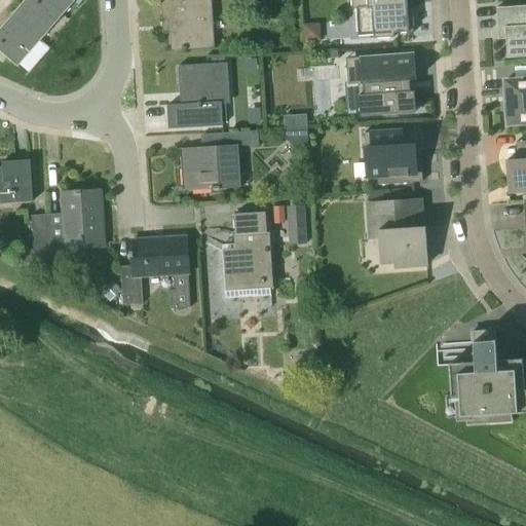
[(61,16),(42,0),(26,0),(11,16),(39,41),(61,16)]
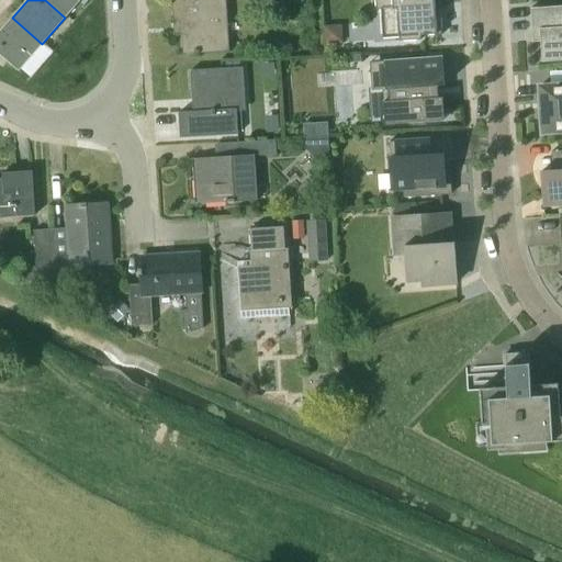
[(80,0),(45,0),(65,18),(80,0)]
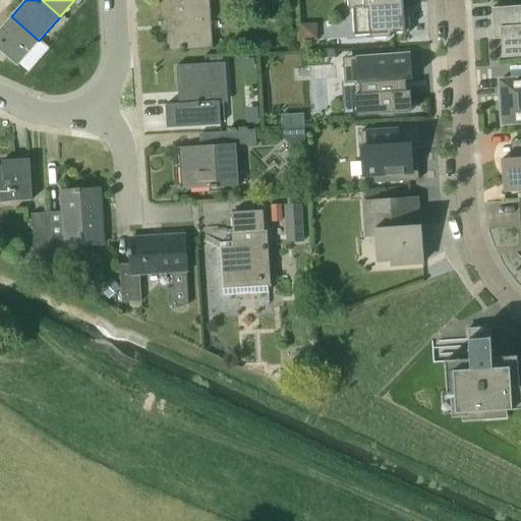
[(168,21),(169,51),(205,49),(200,0),(159,0),(161,22),(168,21)]
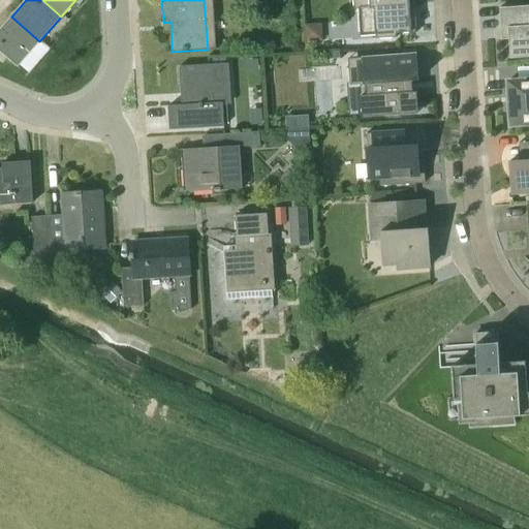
[(353,0),(354,10),(360,9),(362,35),(375,34),(375,39),(396,38),(396,34),(409,33),(409,34),(415,34),(413,9),(409,9),(408,0),(353,0)]
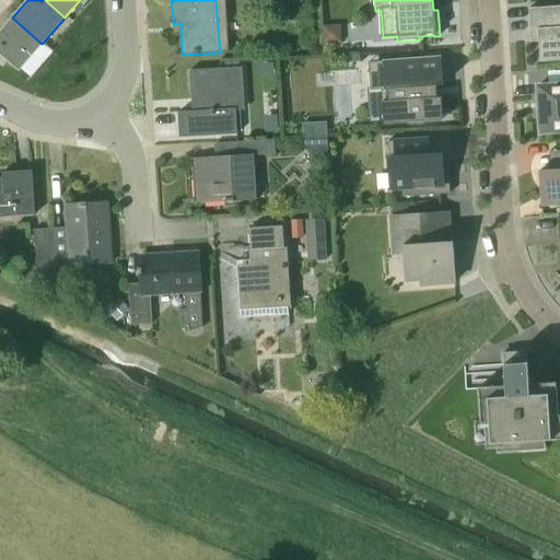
[(559,61),(559,7),(528,9),(529,32),(537,31),(539,63),(559,61)]
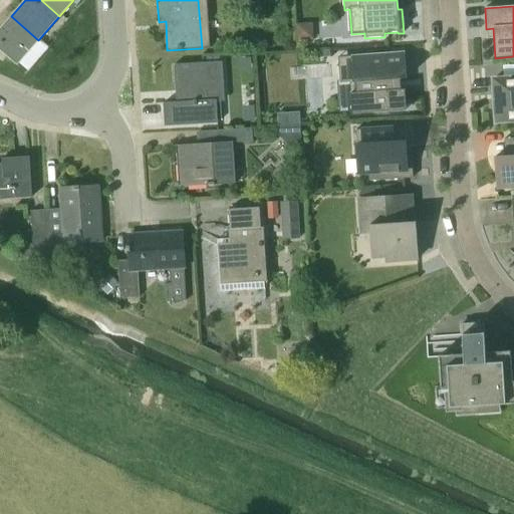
[(0,29),(0,51),(16,65),(38,40),(11,16),(0,29)]
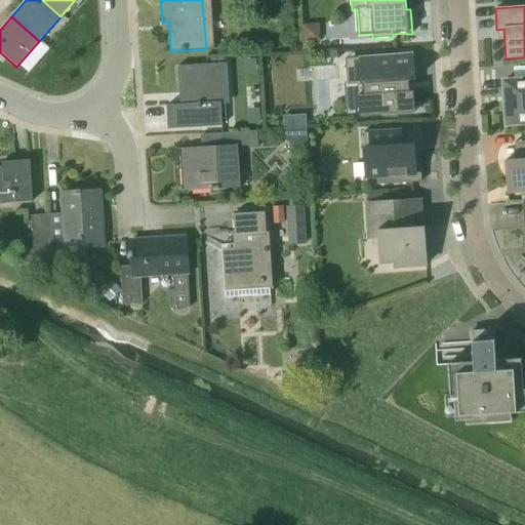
[(359,113),(360,117),(414,113),(413,91),(409,92),(408,81),(415,80),(413,53),(359,57),(359,64),(346,65),(348,85),(350,114),(359,113)]
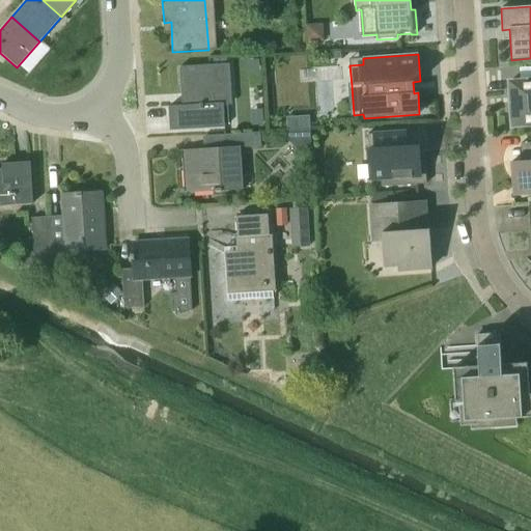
[(171,131),(223,127),(219,65),(180,67),(183,94),(186,94),(187,106),(170,107),(171,131)]
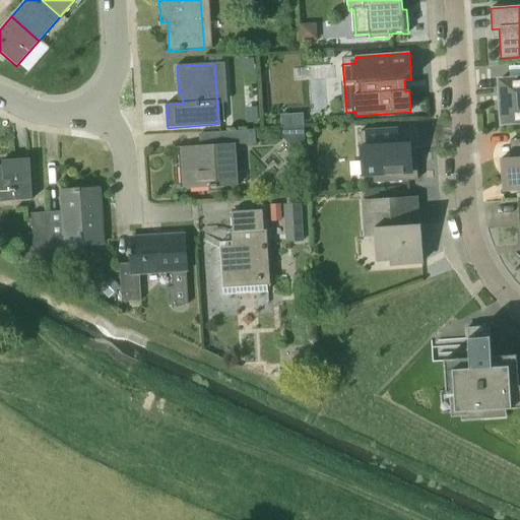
[(519,79),(499,80),(499,91),(496,91),(497,107),(500,107),(501,124),(519,123),(519,79)]
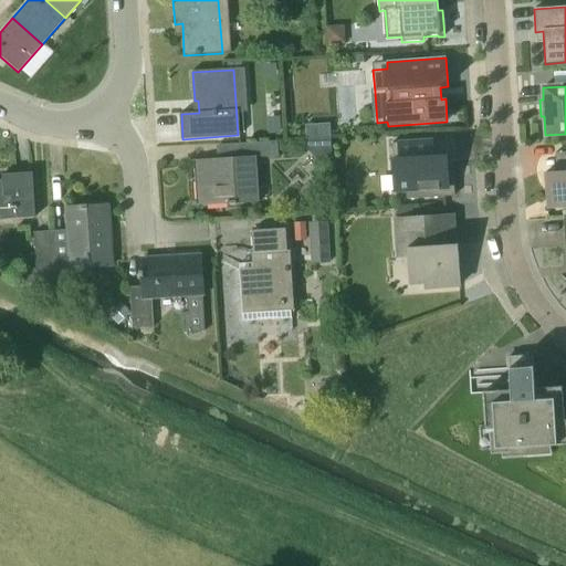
[(331,138),(306,140),(306,150),(316,159),(333,158),(331,138)]
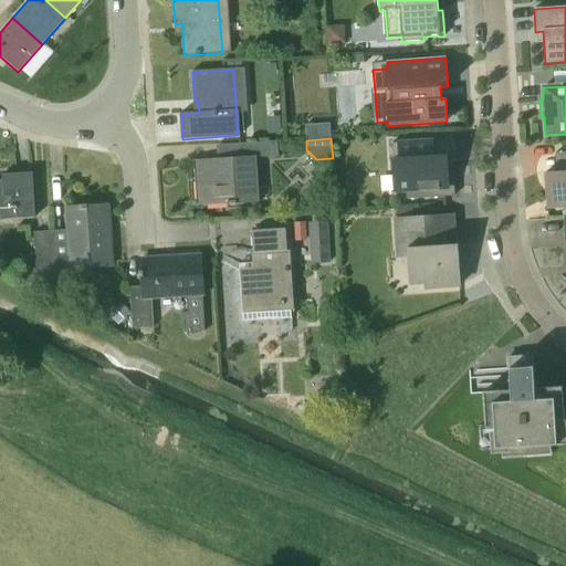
[(237,205),(259,202),(257,158),(279,157),(278,142),(219,146),(219,159),(196,160),(199,206),(227,203),(227,206),(237,206),(237,205)]
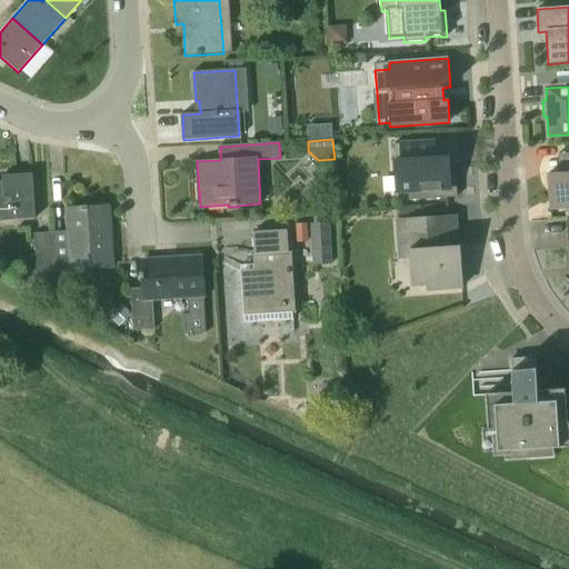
[(393,145),(396,179),(407,178),(408,201),(457,198),(455,169),(449,170),(449,162),(436,163),(435,142),(393,145)]
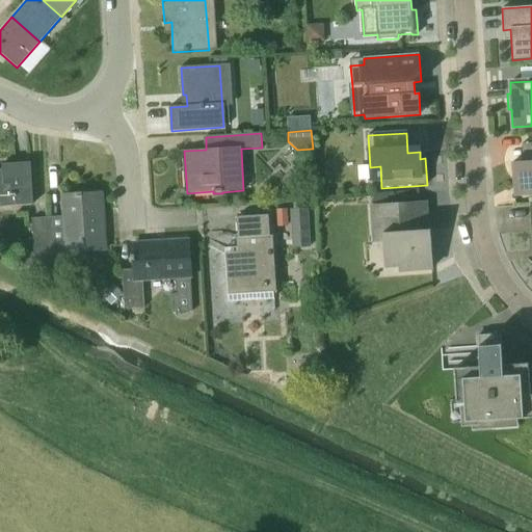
[(531,143),(528,143),(529,161),(512,162),(514,195),(531,194),(531,143)]
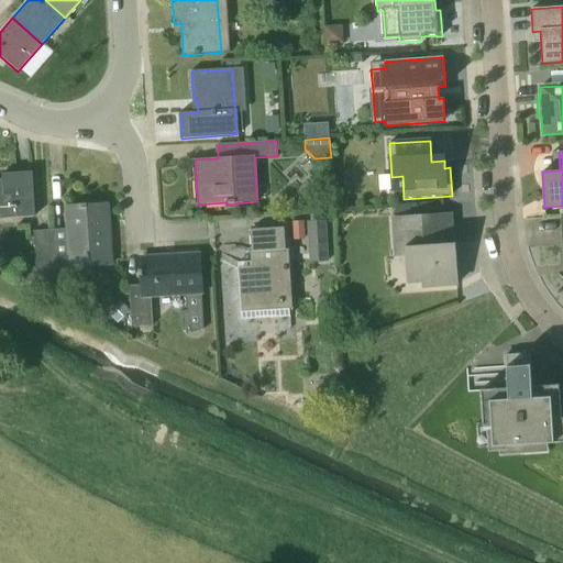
[(0,218),(34,216),(32,172),(2,174),(2,181),(0,180),(0,218)]
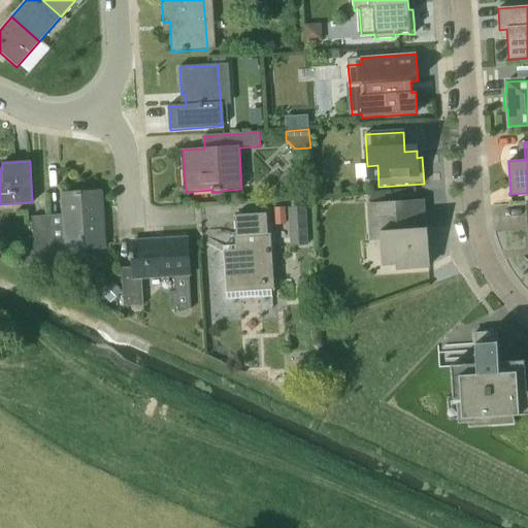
[(64,216),(47,216),(51,267),(67,266),(66,253),(107,251),(103,190),(81,192),(81,190),(75,190),(75,192),(62,193),(64,216)]
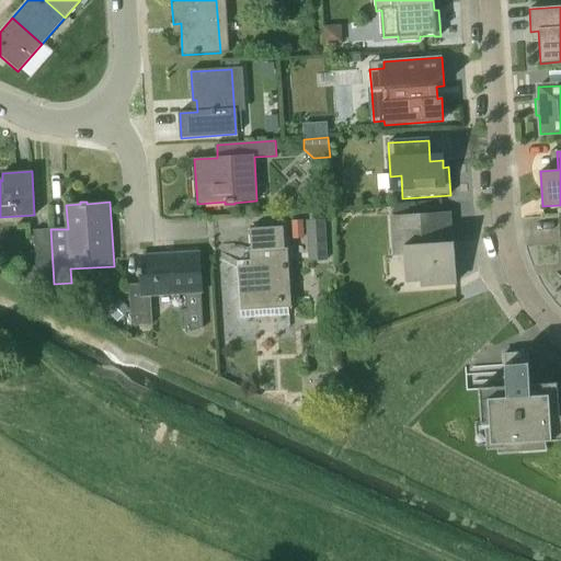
[(407,258),(409,285),(456,283),(454,242),(450,242),(448,213),(392,217),(396,258),(407,258)]
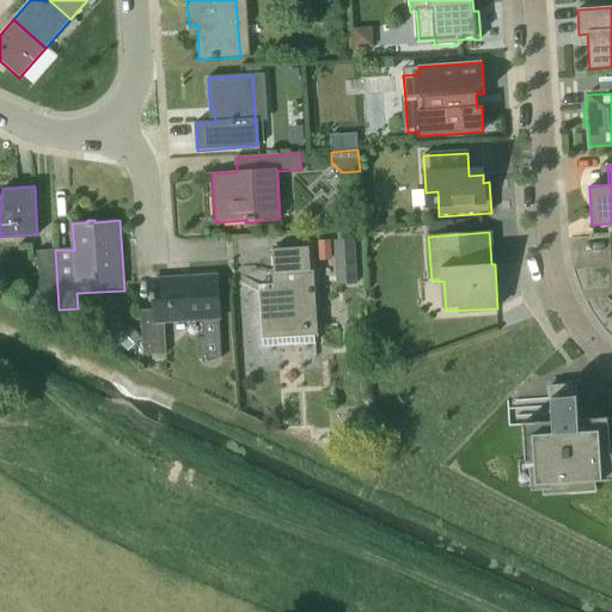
[(318,242),(319,262),(331,261),(330,240),(318,242)]
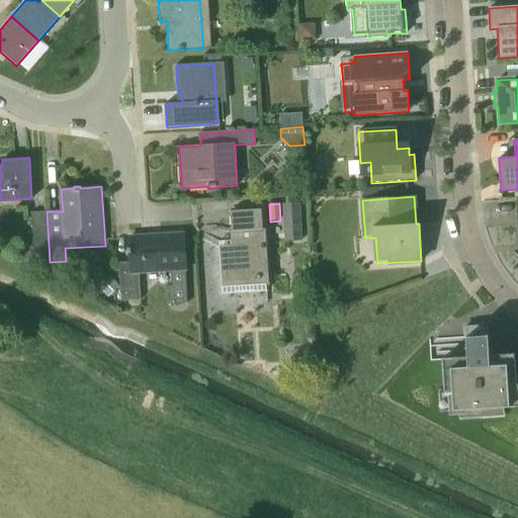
[(284,242),(303,241),(300,203),(282,204),(284,242)]
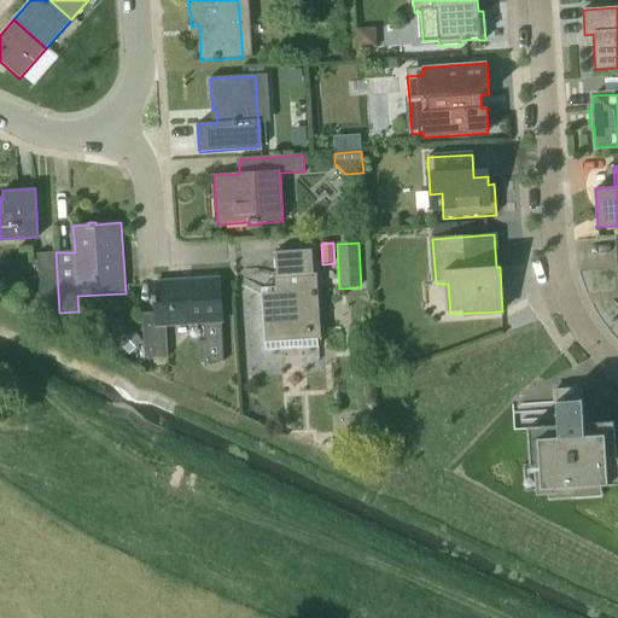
[(264,334),(266,351),(321,348),(316,274),(313,274),(312,250),(275,252),(277,277),(279,277),(280,297),(272,298),(274,333),(264,334)]
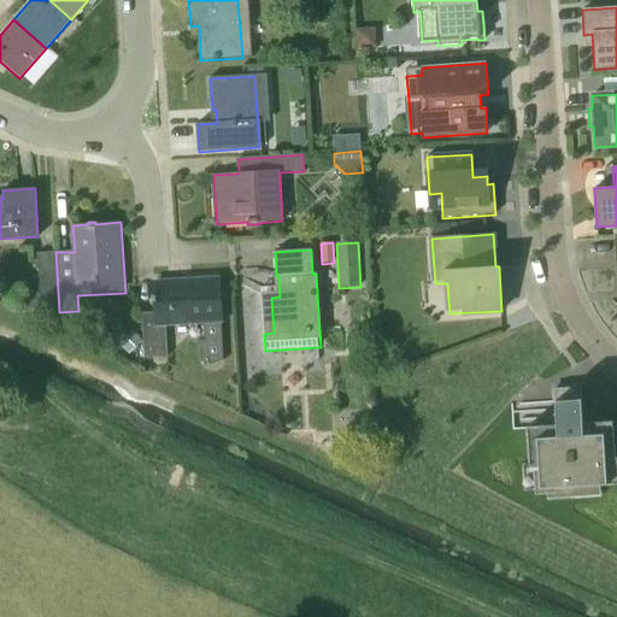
[(41,313),(59,312),(56,252),(35,254),(39,293),(29,294),(30,309),(41,313)]
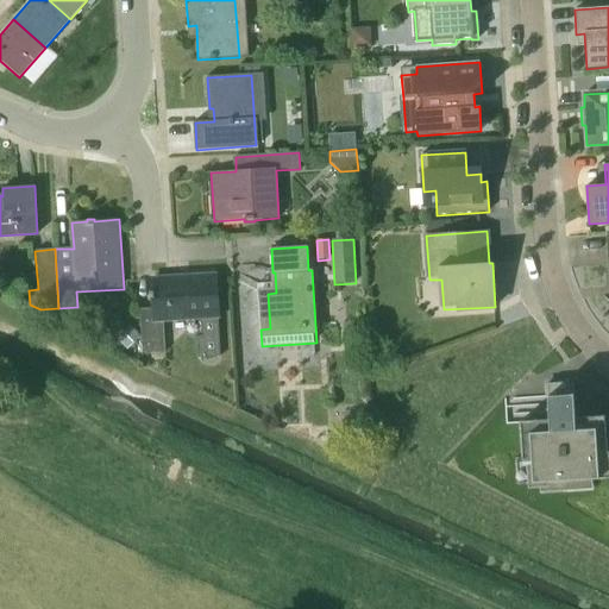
[(140,337),(142,353),(164,352),(163,321),(201,320),(202,337),(198,337),(199,358),(220,357),(215,275),(151,278),(152,292),(150,292),(150,297),(152,297),(154,308),(139,309),(140,337)]
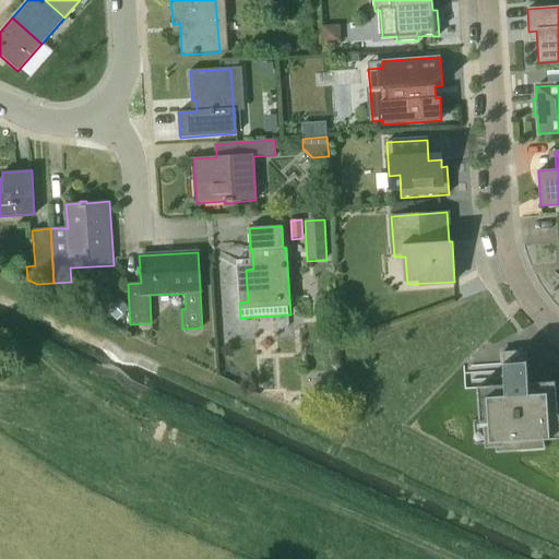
[(108,312),(117,321),(129,308),(121,300),(108,312)]
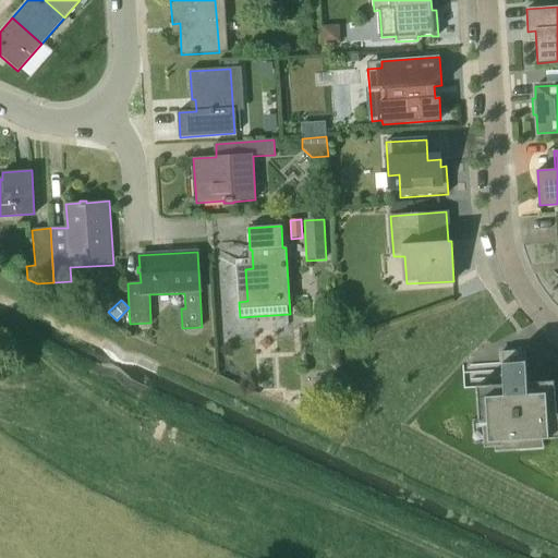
[(554,381),(528,384),(525,351),(500,353),(502,386),(476,387),(478,420),(473,420),(474,445),(495,443),(495,453),(544,450),(543,440),(557,438),(557,414),(556,414),(554,381)]
